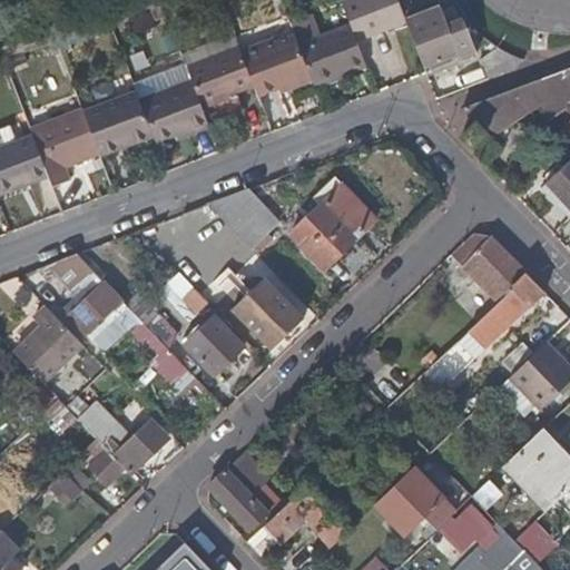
[(399,0),(345,0),(343,1),(351,23),(357,41),(408,21),(406,20),(399,0)]
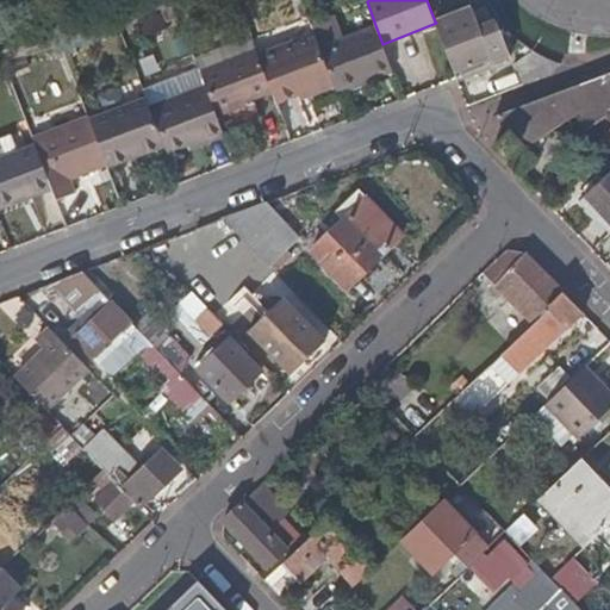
[(435,22),(436,23),(456,76),(492,62),(495,68),(511,61),(498,27),(481,33),(471,8),(435,22)]
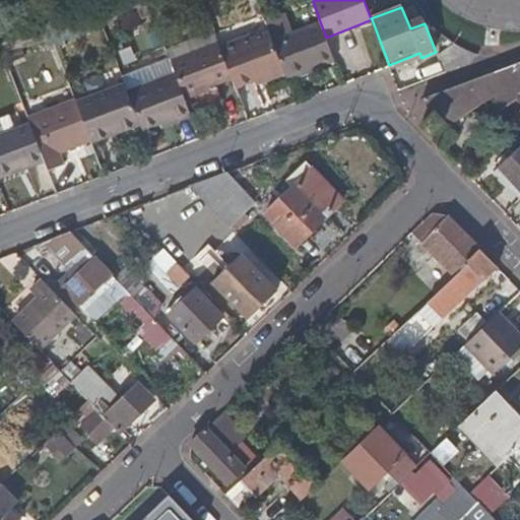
[(320,21),(273,40),(285,73),(288,80),(315,71),(314,68),(335,61),(326,38),(320,21)]
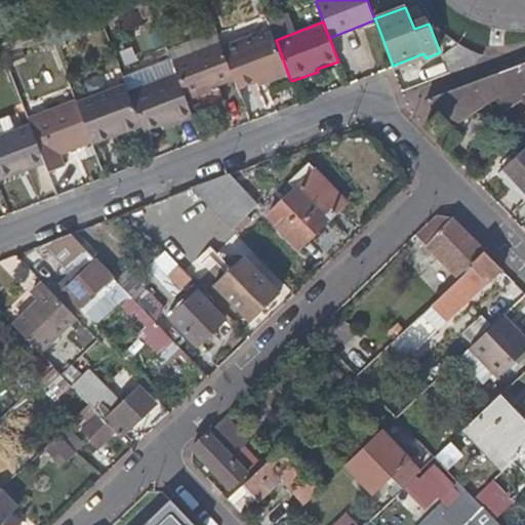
[(223,47),(224,49),(235,79),(239,89),(258,81),(260,85),(288,74),(276,40),(273,33),(253,40),(251,36),(223,47)]
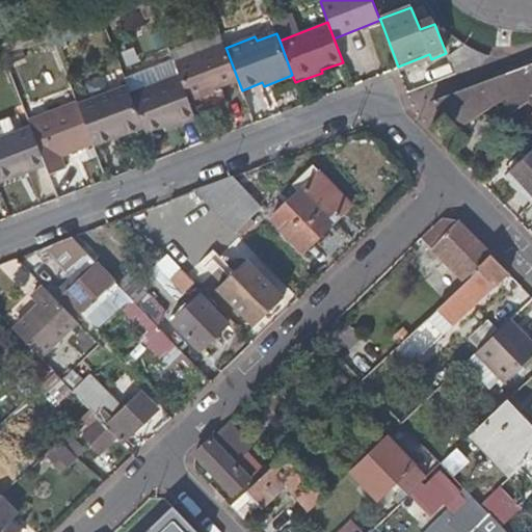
[(227,50),(178,69),(180,74),(190,102),(214,92),(213,89),(238,80),(227,50)]
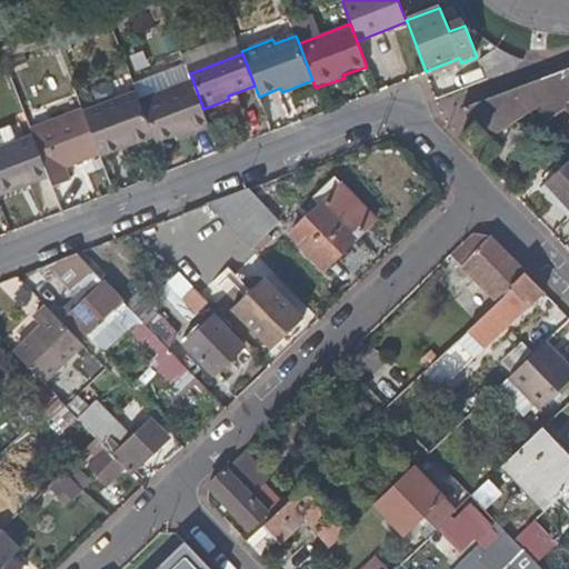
[(568,67),(462,109),(477,123),(488,135),(541,99),(550,117),(566,106),(568,102),(568,67)]
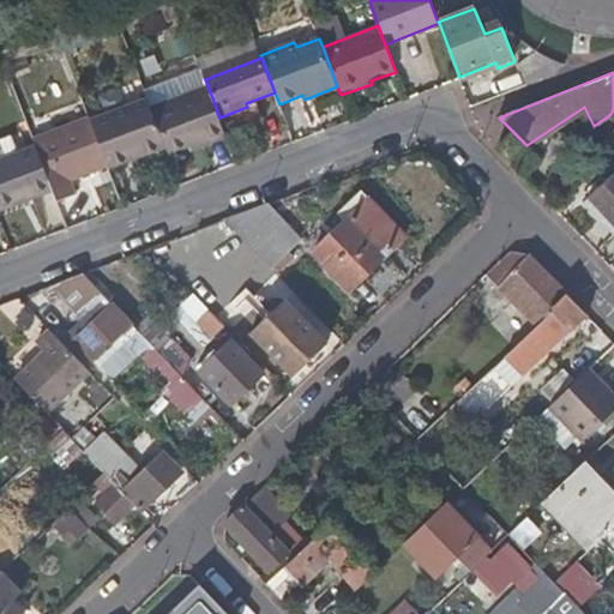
[(208,85),(151,107),(167,148),(168,152),(208,137),(210,144),(227,137),(220,118),(208,85)]
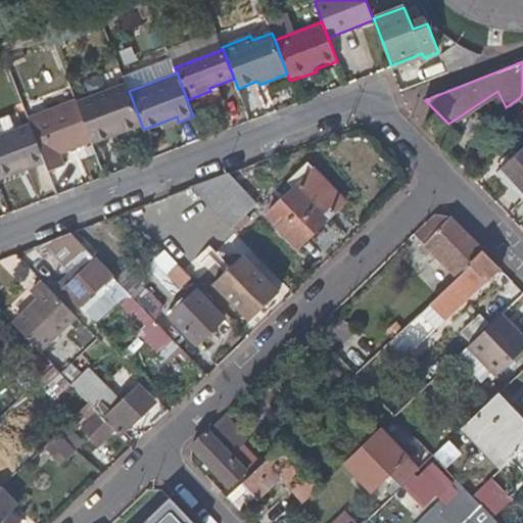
[(126,84),(78,102),(93,142),(94,144),(142,126),(129,91),(126,84)]
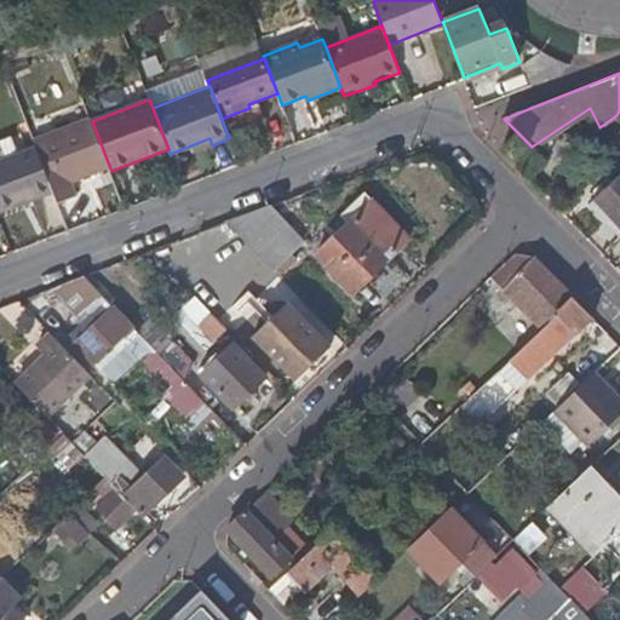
[(34,139),(36,147),(55,194),(58,205),(79,196),(73,183),(110,168),(92,121),(91,118),(34,139)]
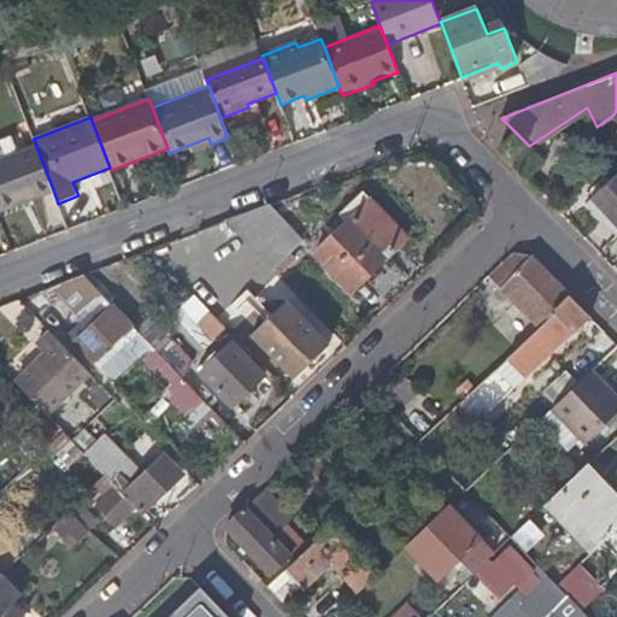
[(0,159),(0,212),(54,193),(36,146),(0,159)]
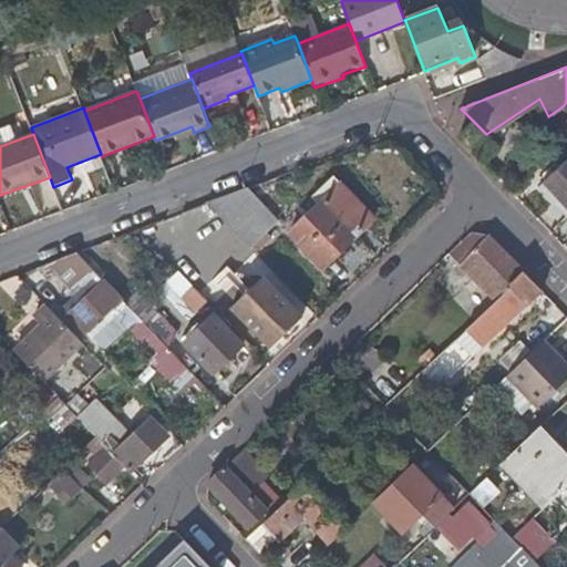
[(566,161),(544,184),(566,209),(566,161)]
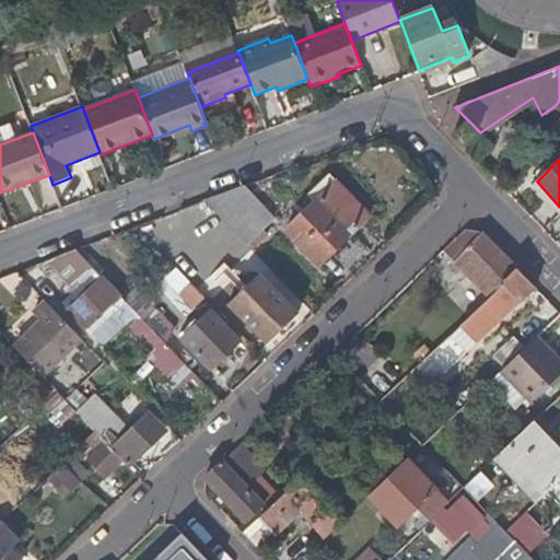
[(315,197),(319,201),(287,232),(321,267),(373,217),(335,177),(315,197)]
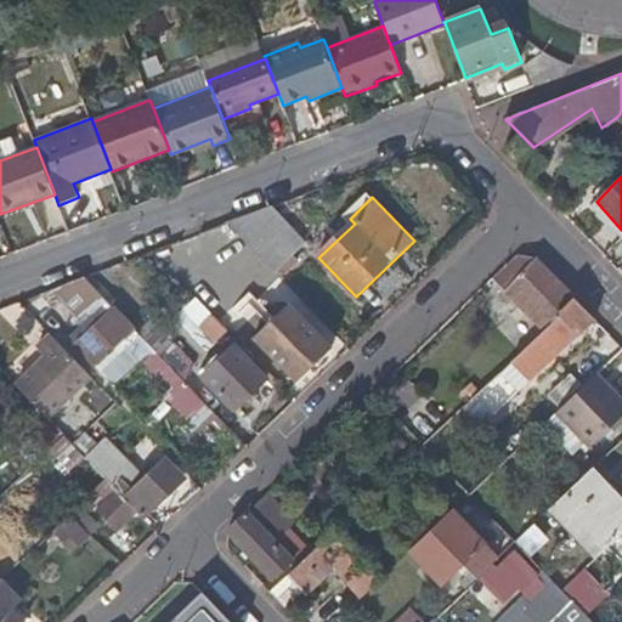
[(271,208),(228,224),(276,272),(281,269),(287,275),(299,261),(293,256),(306,243),(303,239),(299,236),(271,208)]
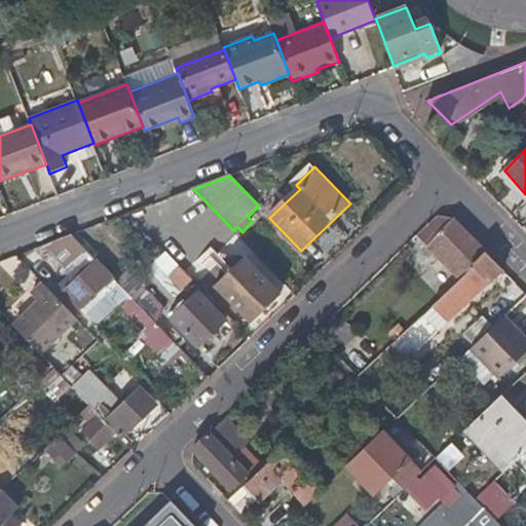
[(261,176),(247,181),(253,199),(256,202),(269,197),(261,176)]
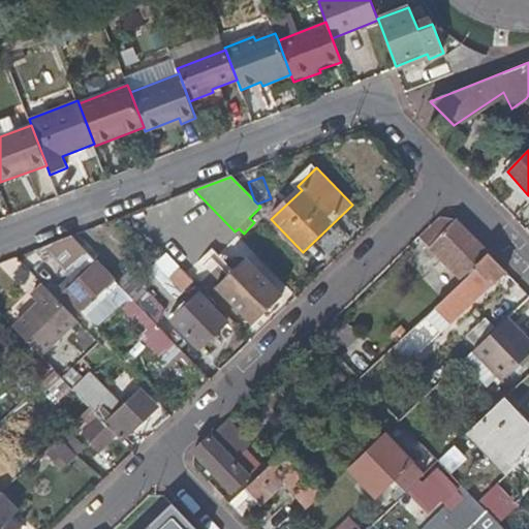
[(441,218),(419,239),(464,282),(491,256),(492,255),(458,218),(441,218)]
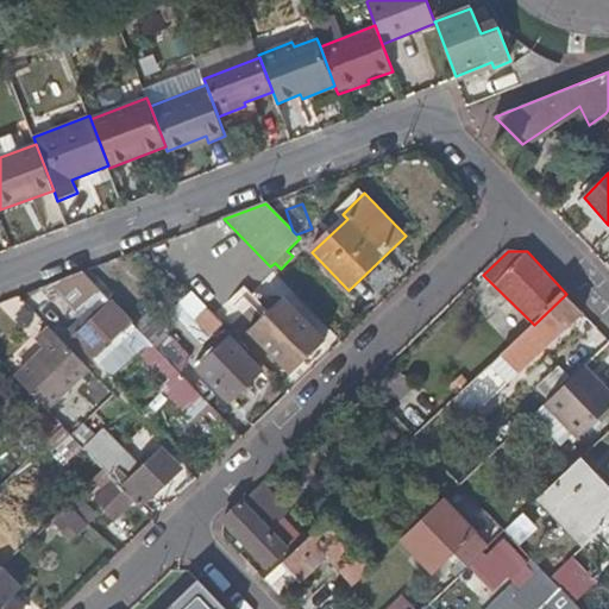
[(52,284),(82,318),(68,332),(95,360),(126,331),(139,344),(133,350),(167,385),(159,393),(176,409),(196,390),(133,324),(85,272),(52,284)]
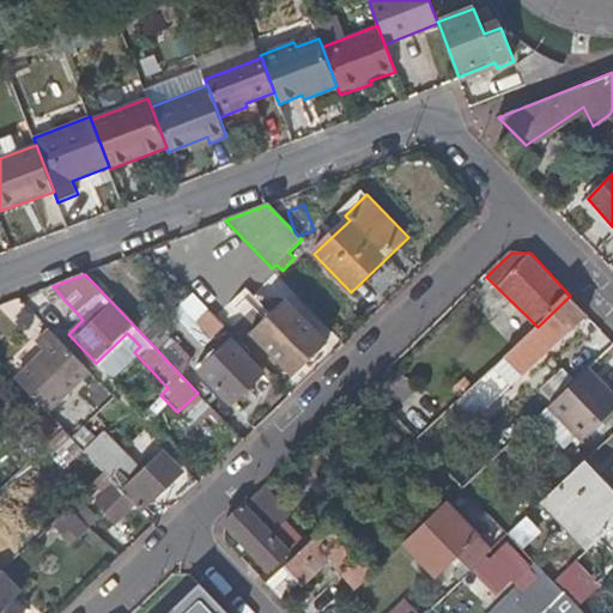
[(195,293),(173,315),(205,350),(228,328),(195,293)]
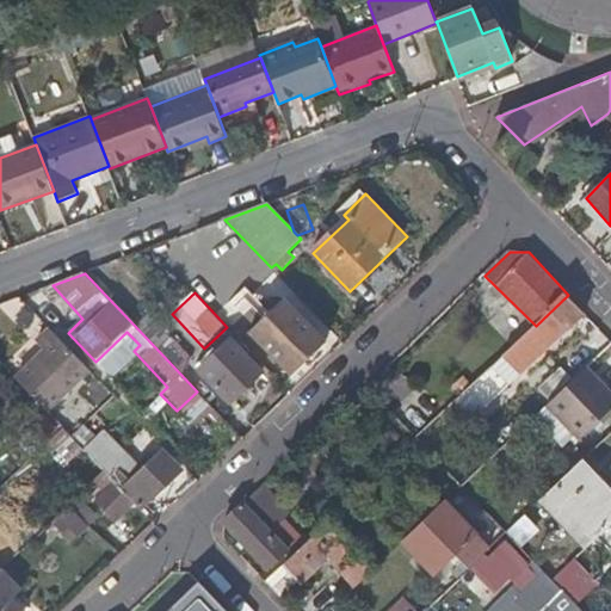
[(567,296),(536,326),(504,356),(522,375),(586,315),(567,296)]
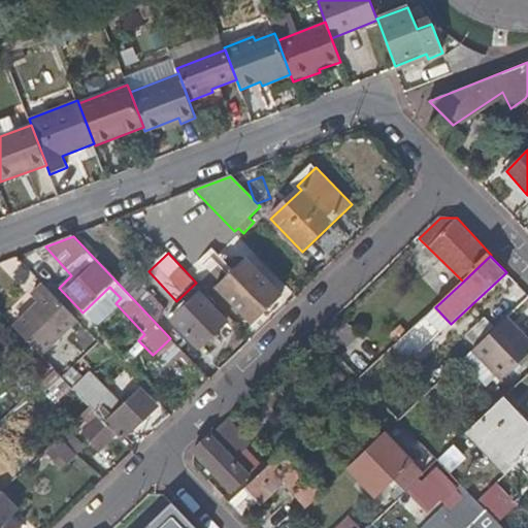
[(246,259),(217,288),(254,325),(283,296),(246,259)]
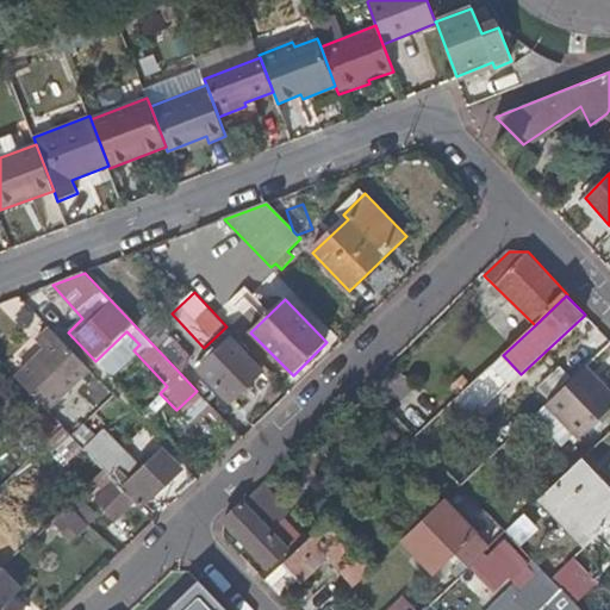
[(145,313),(134,324),(197,391),(207,380),(231,403),(263,372),(232,338),(200,371),(145,313)]
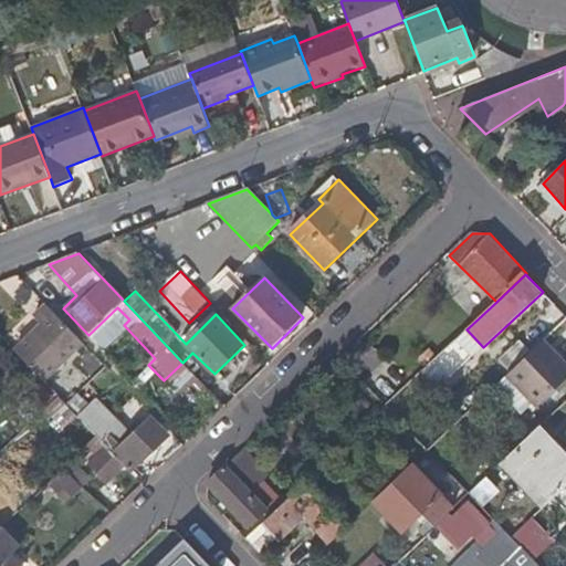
[(35,316),(42,324),(14,350),(22,357),(46,383),(84,346),(45,306),(35,316)]
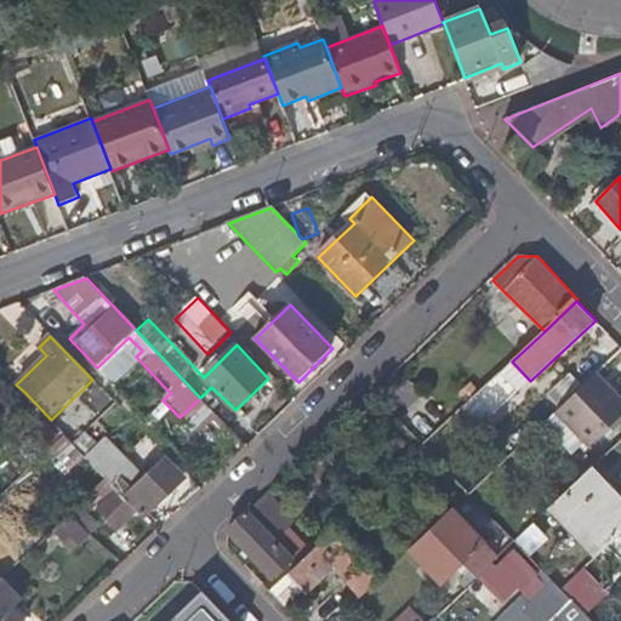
[(142,351),(129,337),(97,368),(110,381),(136,357),(142,351)]
